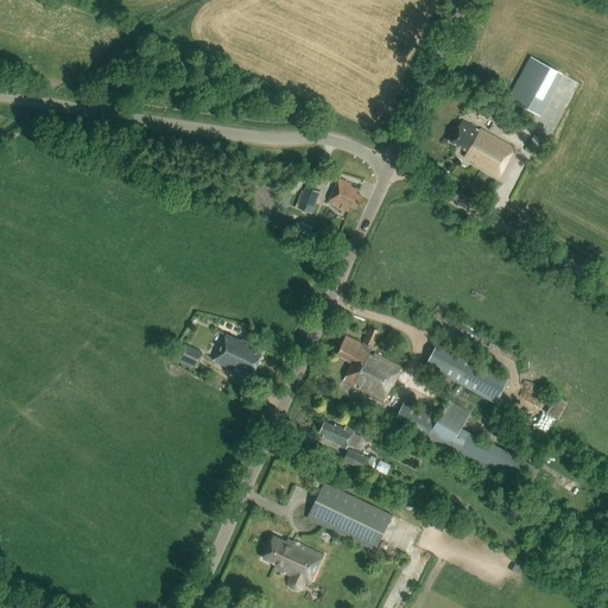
[(563,74),(531,57),(508,99),(540,115),(563,74)]
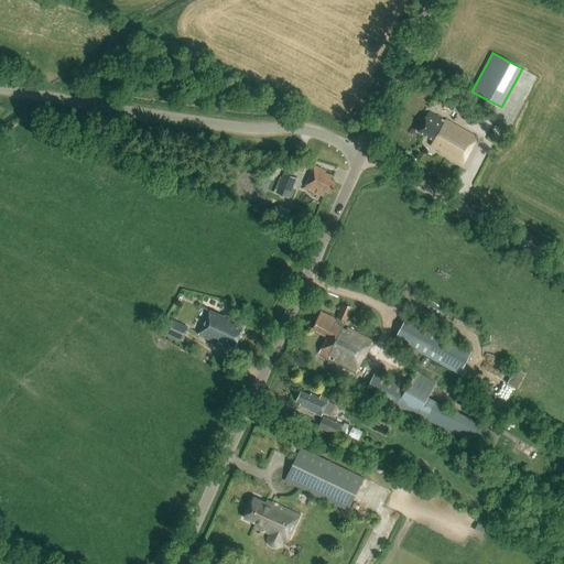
[(447,109),(457,115),(463,104),(453,98),(447,109)]
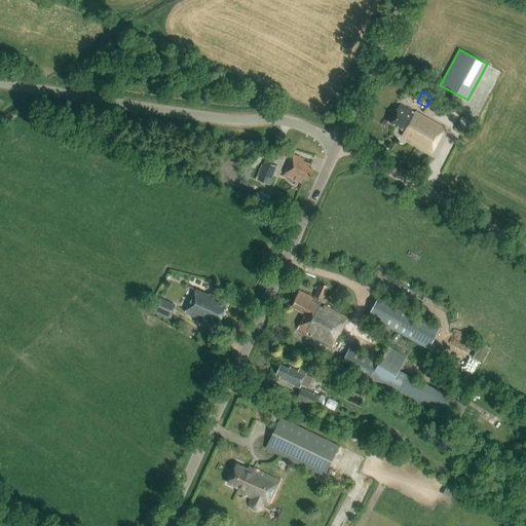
[(430,153),(444,128),(412,111),(412,112),(400,105),(389,123),(404,132),(402,136),(410,141),(409,142),(430,153)]
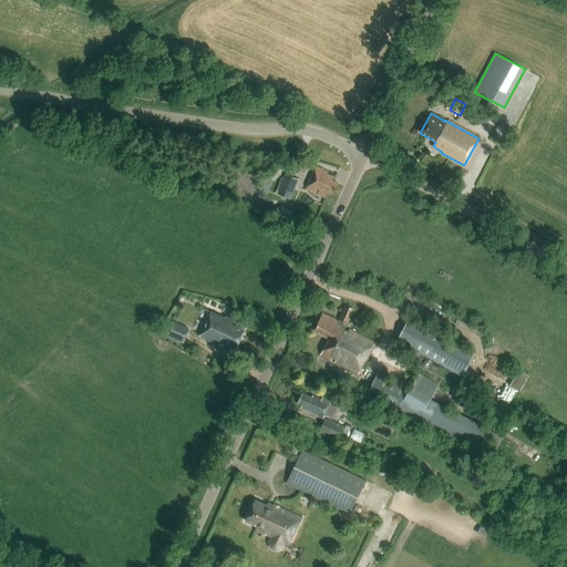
[(332,195),(337,184),(332,182),(333,177),(327,174),(327,173),(316,167),(306,189),(326,198),(328,193),(332,195)]
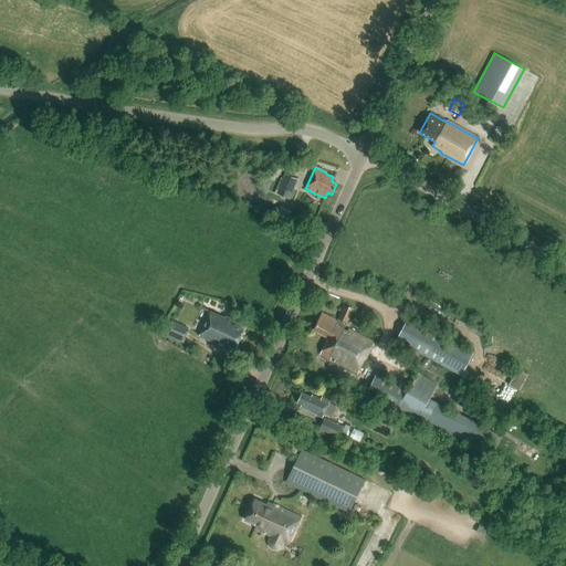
[(290,200),(297,179),(284,175),(276,195),(290,200)]
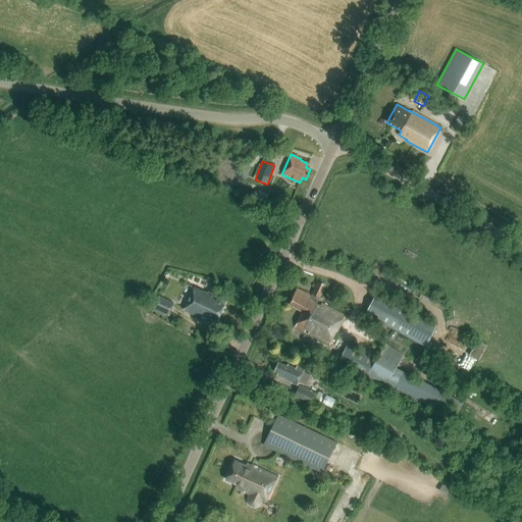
[(253,166),(245,164),(241,175),(250,177),(253,166)]
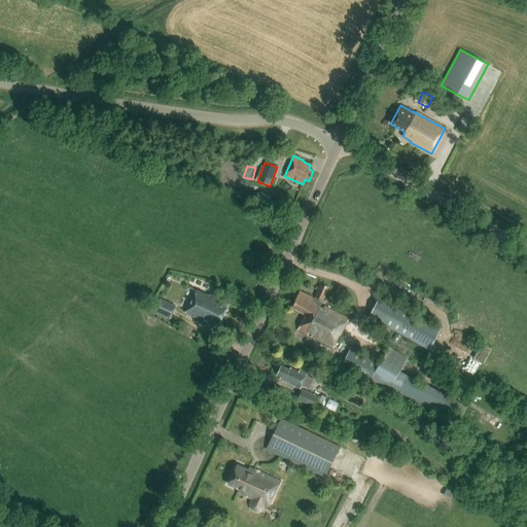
[(271,198),(261,192),(257,202),(267,206),(271,198)]
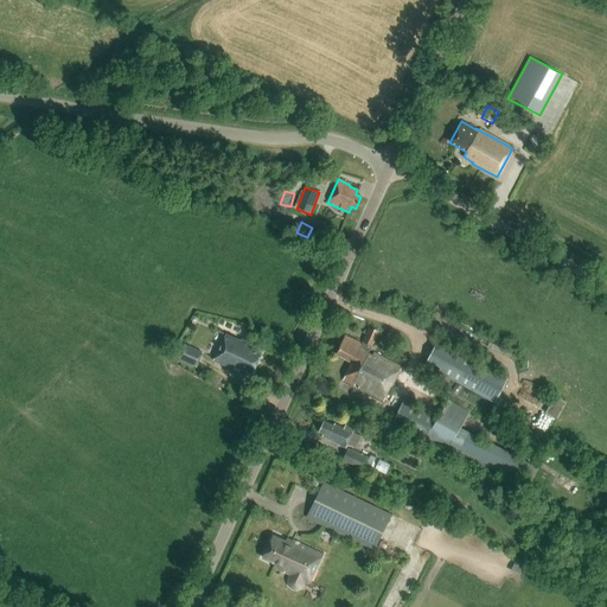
[(325,242),(327,236),(319,232),(317,238),(325,242)]
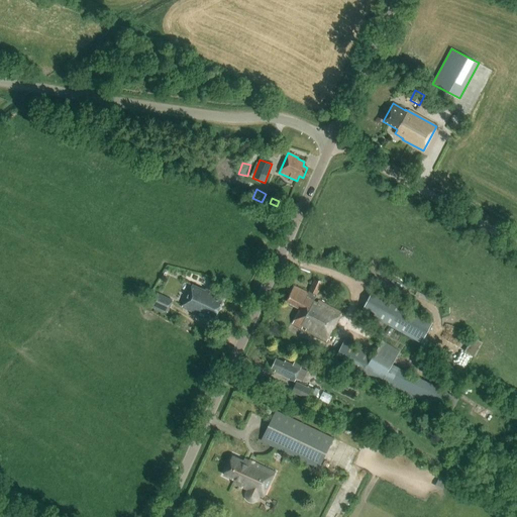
[(341,312),(318,301),(317,302),(313,301),(316,295),(322,283),(314,279),(307,293),(295,286),(287,302),(300,309),(292,324),(301,329),(302,327),(306,329),(305,331),(326,342),(341,312)]
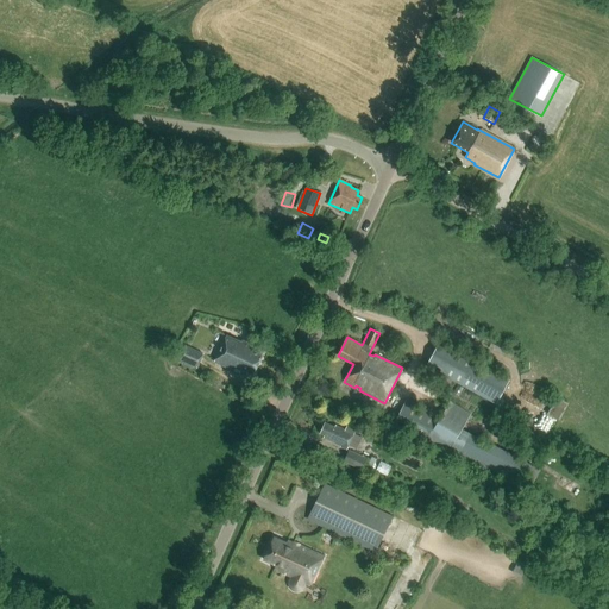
[(226,336),(213,363),(234,372),(236,369),(252,376),(262,355),(250,350),(250,347),(248,346),(252,337),(246,334),(242,343),(226,336)]
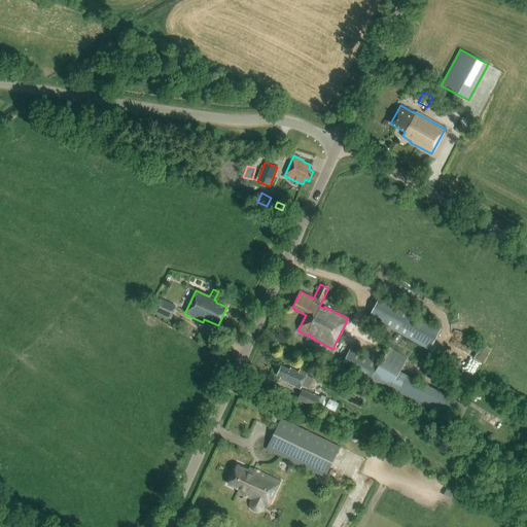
[(441,329),(380,296),(369,316),(386,326),(384,328),(394,335),(396,331),(430,349),(441,329)]
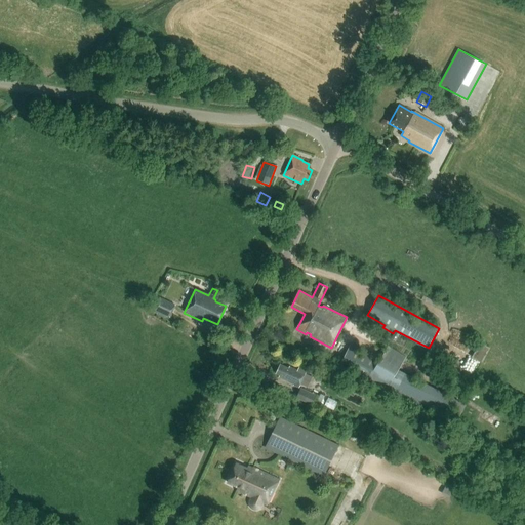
[(170,316),(175,305),(160,297),(154,309),(170,316)]
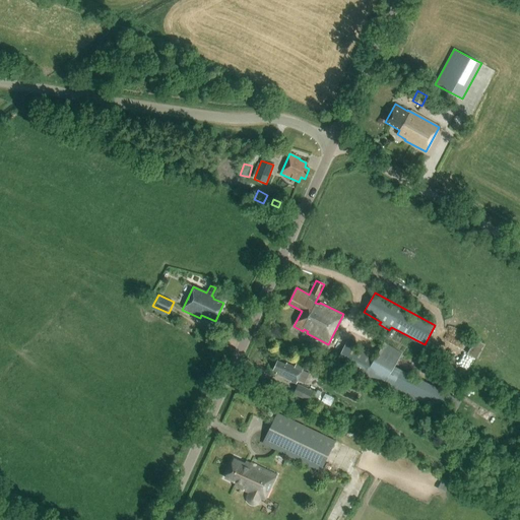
[(476,338),(470,353),(480,358),(488,342),(476,338)]
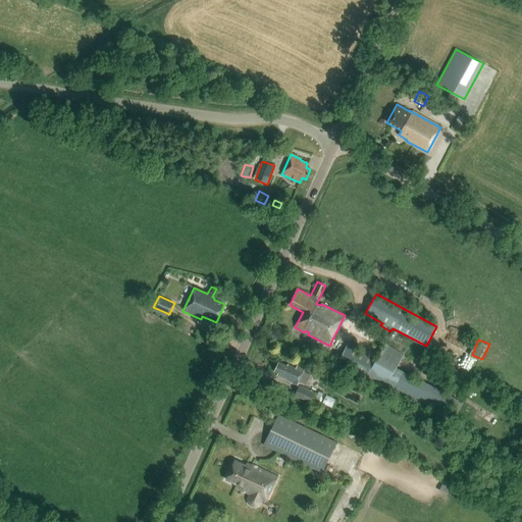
[(347,344),(336,365),(367,380),(383,388),(444,418),(454,397),(396,368),(404,355),(385,344),(376,358),(347,344)]
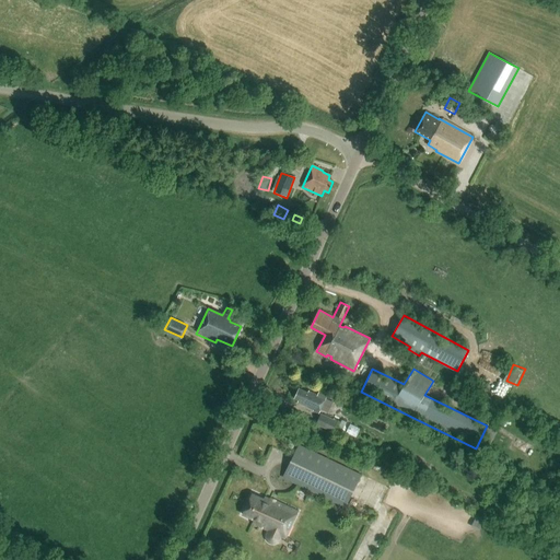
[(356,398),(362,386),(347,378),(341,391),(356,398)]
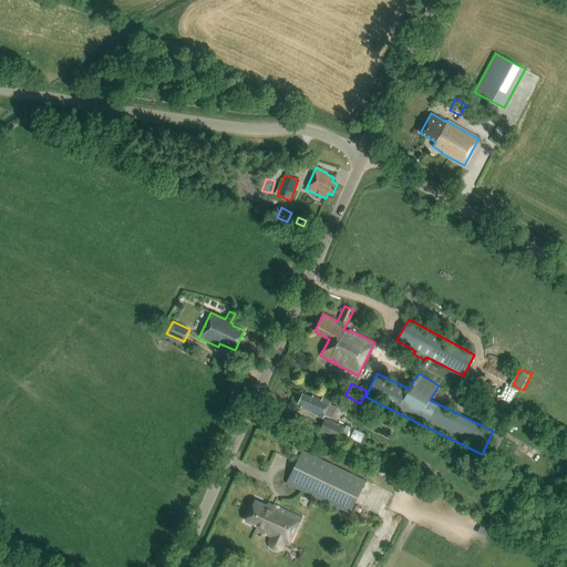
[(323,395),(321,399),(321,400),(312,395),(311,398),(302,394),(298,403),(301,405),(300,408),(322,419),(325,414),(330,416),(334,415),(337,411),(334,406),(330,404),(332,400),(323,395)]
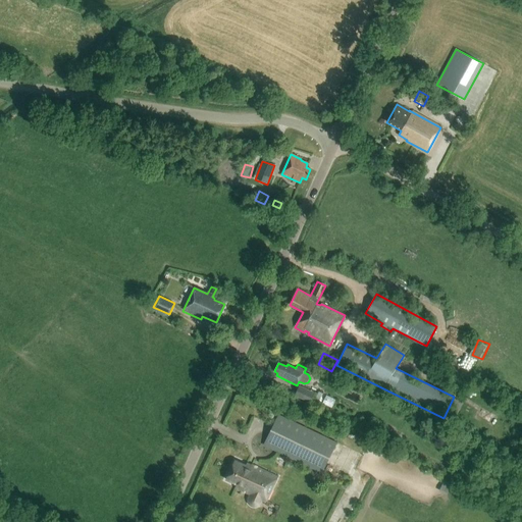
[(314,393),(299,385),(295,396),(310,403),(314,393)]
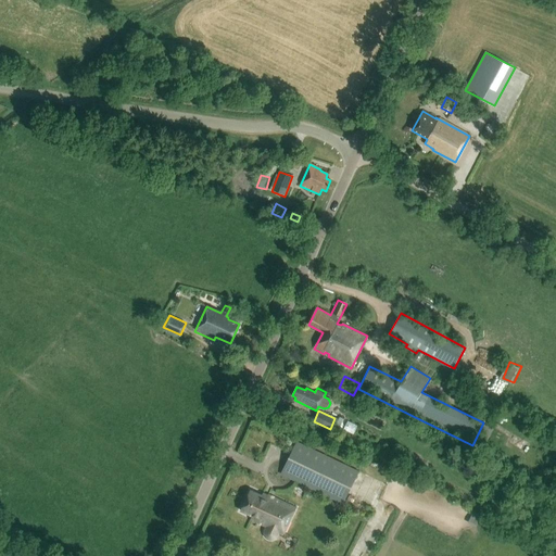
[(342,504),(357,471),(297,442),(280,475),(342,504)]
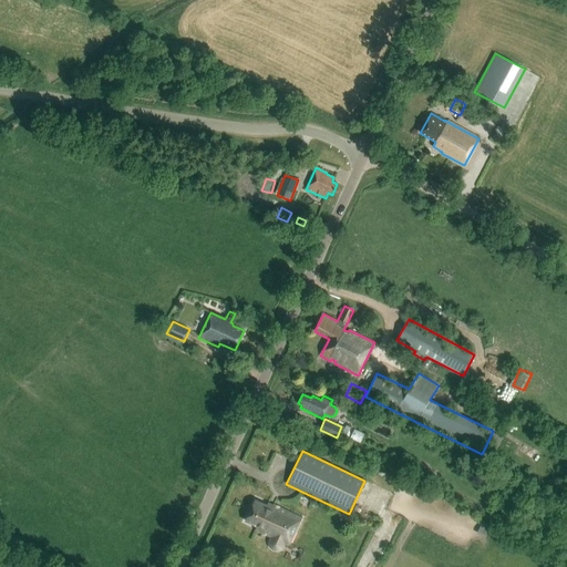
[(289,546),(301,518),(272,505),(272,506),(268,504),(267,506),(255,501),(245,521),(257,526),(255,531),(271,537),(269,540),(269,544),(270,548),(274,550),(277,550),(280,549),(282,546),(285,544),(289,546)]
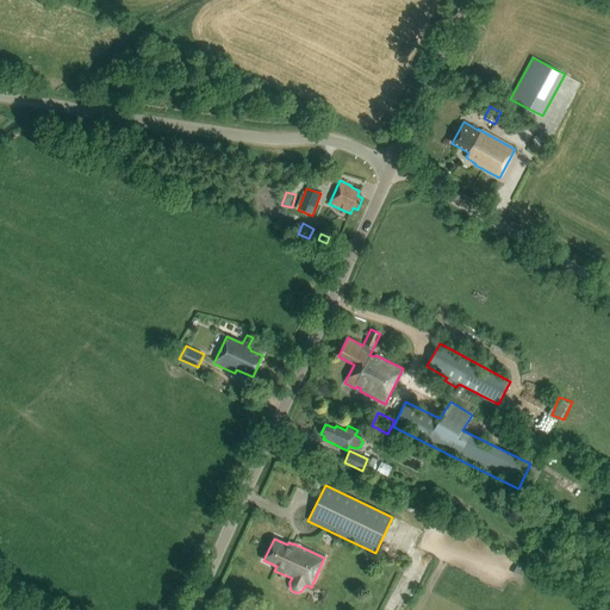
[(516,572),(527,577),(530,565),(521,561),(516,572)]
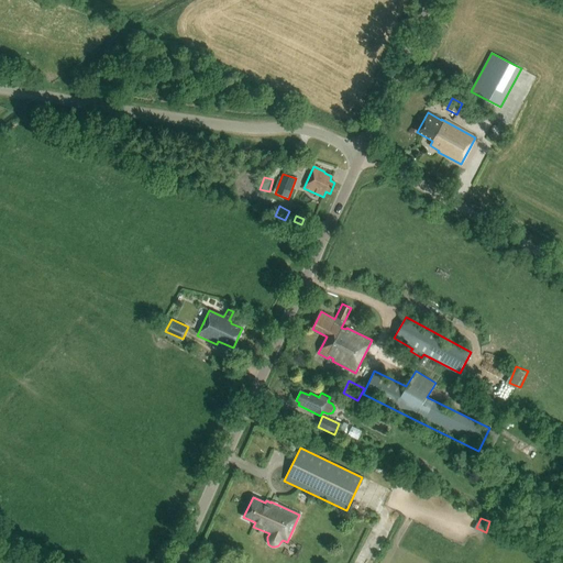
All buildings are outlined.
